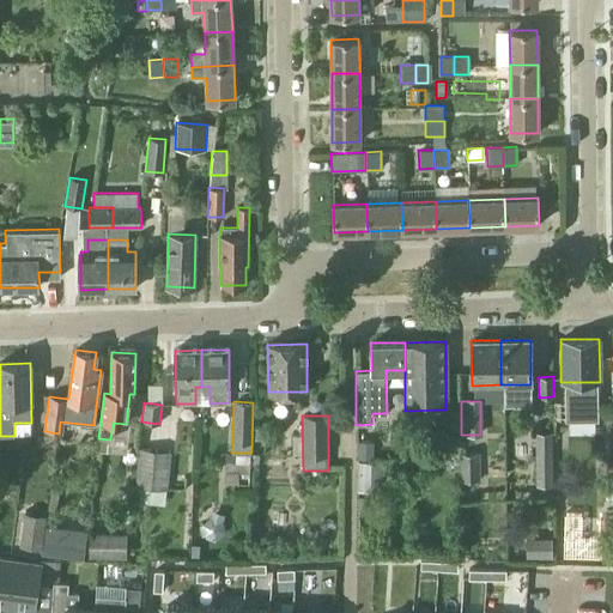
[(535,462),(535,485),(552,485),(552,462),(552,434),(535,434),(535,462)]
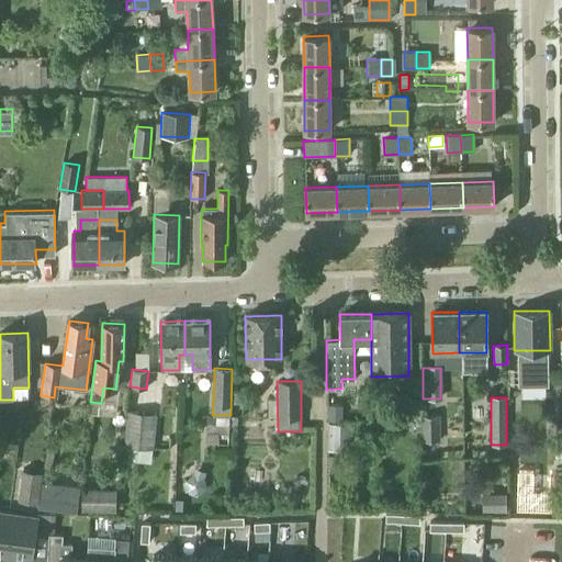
[(341,420),(341,405),(329,405),(329,420),(341,420)]
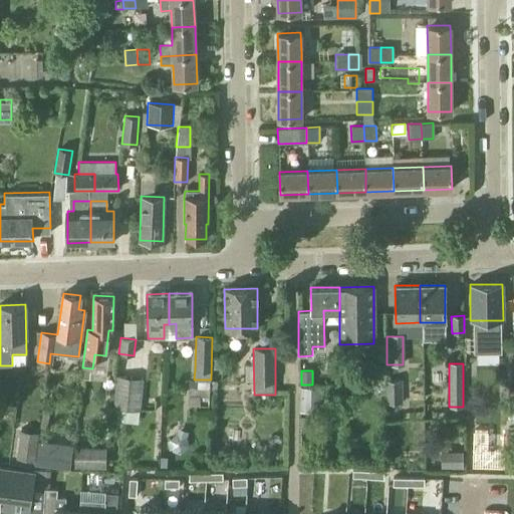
[(143,378),(116,376),(113,409),(140,411),(143,378)]
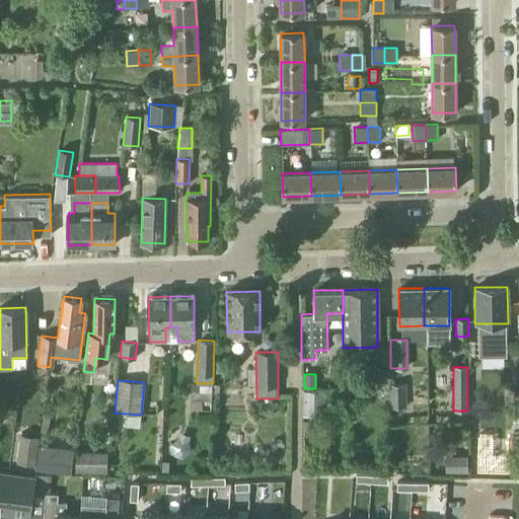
[(388,406),(405,406),(405,383),(389,383),(388,406)]
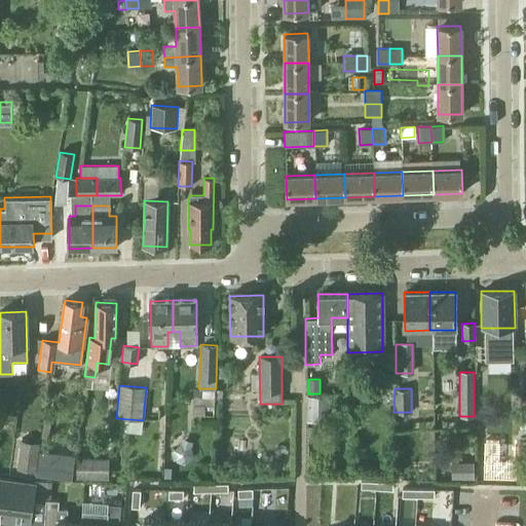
[(307,398),(307,421),(328,422),(328,399),(307,398)]
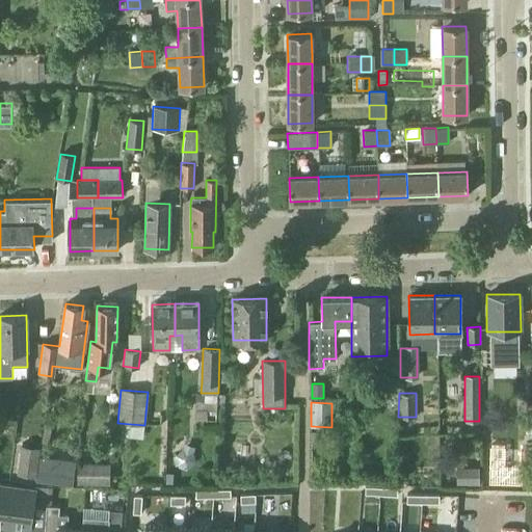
[(17,474),(35,476),(38,455),(40,447),(21,444),(17,474)]
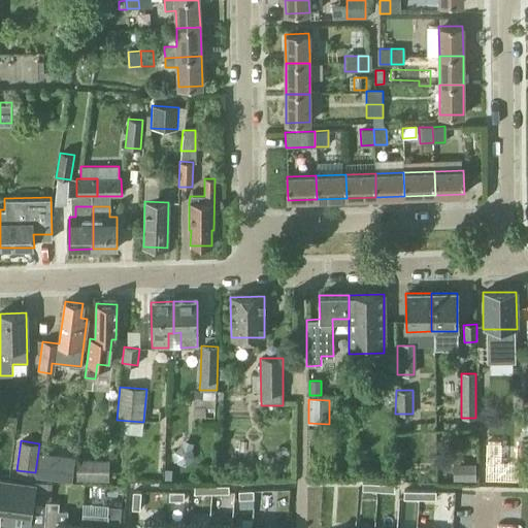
[(182,448),(174,455),(176,464),(186,466),(192,460),(190,451),(182,448)]
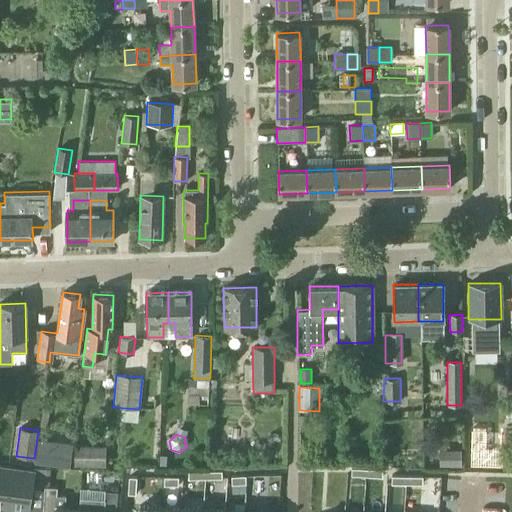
[(37,438),(34,458),(34,462),(69,467),(72,443),(37,438)]
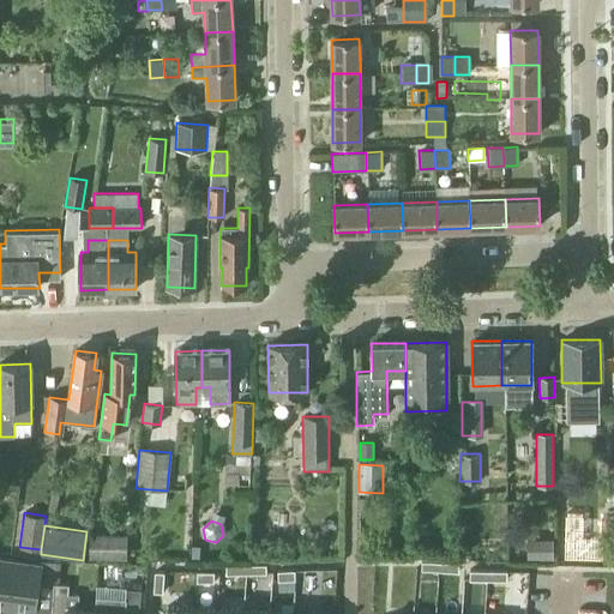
[(90,559),(127,560),(127,537),(90,536),(90,559)]
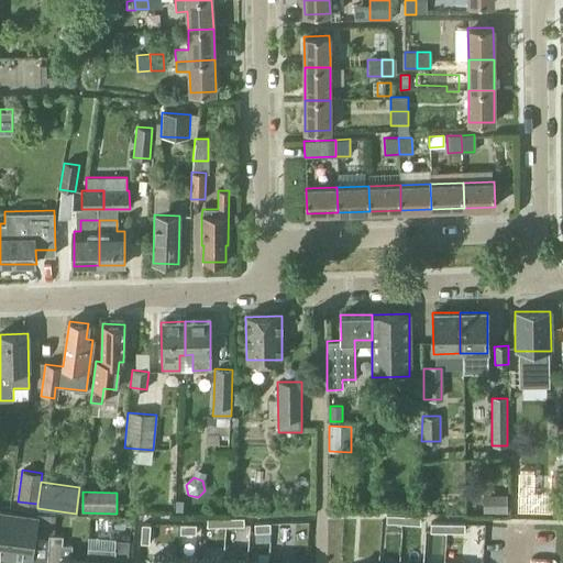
[(0,514),(0,552),(31,556),(34,537),(36,519),(0,514)]
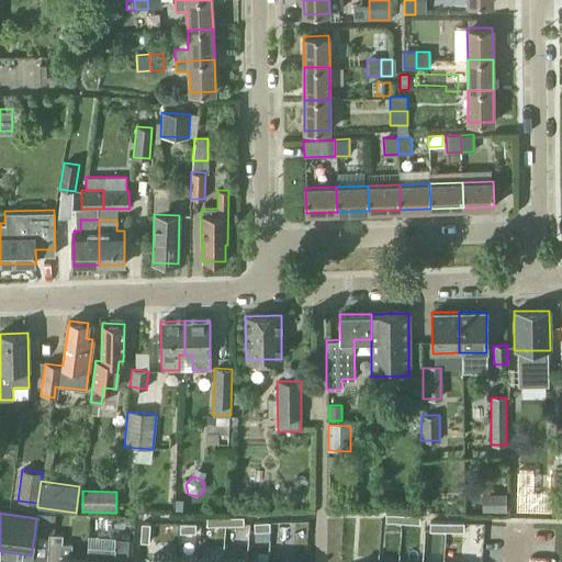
[(36,518),(34,536),(47,536),(48,534),(51,515),(37,513),(36,518)]
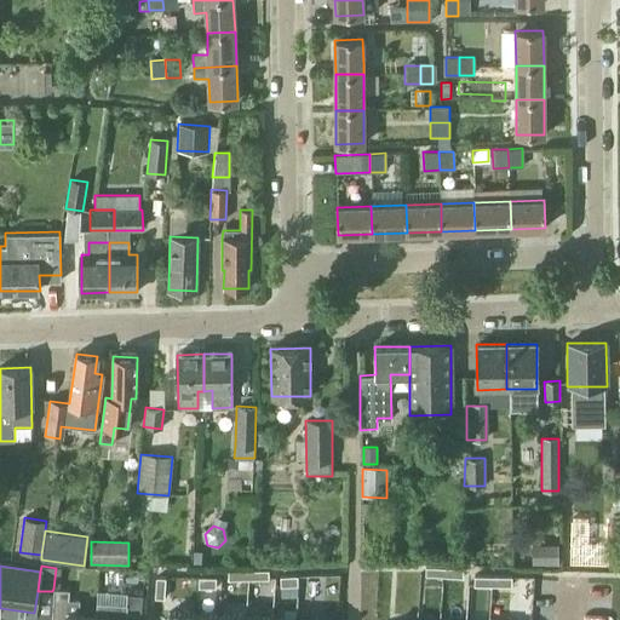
[(268,572),(248,573),(248,583),(269,581),(268,572)]
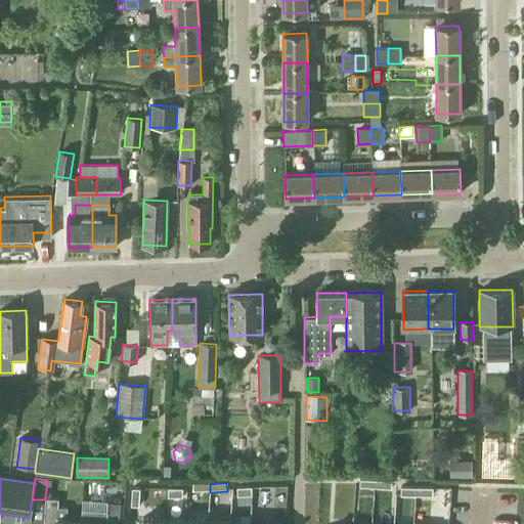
[(210,484),(192,484),(192,492),(210,492),(210,484)]
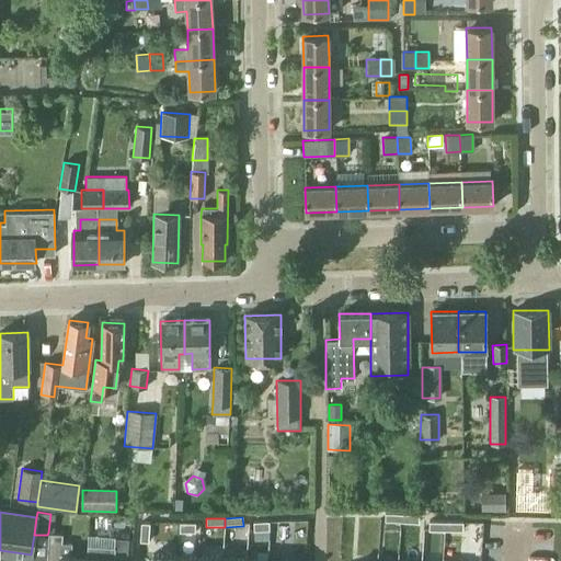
[(385,519),(385,528),(400,529),(400,521),(385,519)]
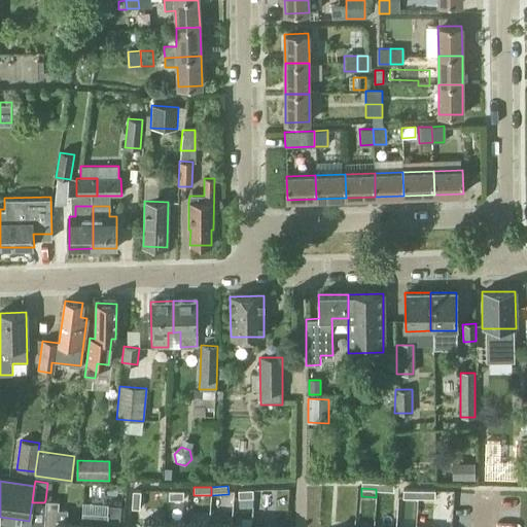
[(376,489),(376,497),(390,497),(393,497),(393,489),(376,489)]
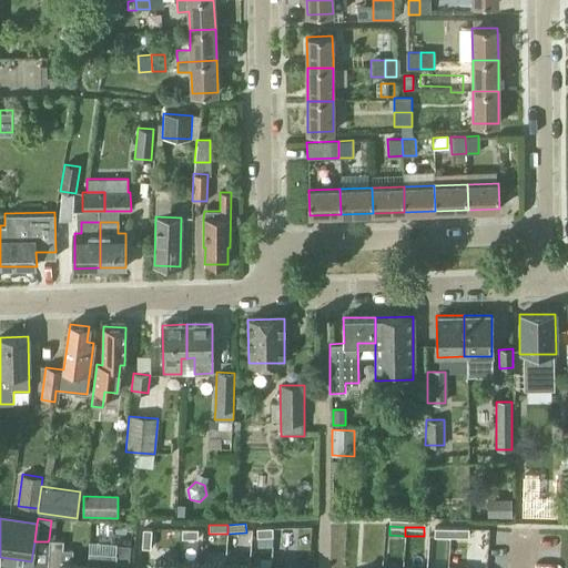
[(272,528),(256,528),(256,537),(272,537),(272,528)]
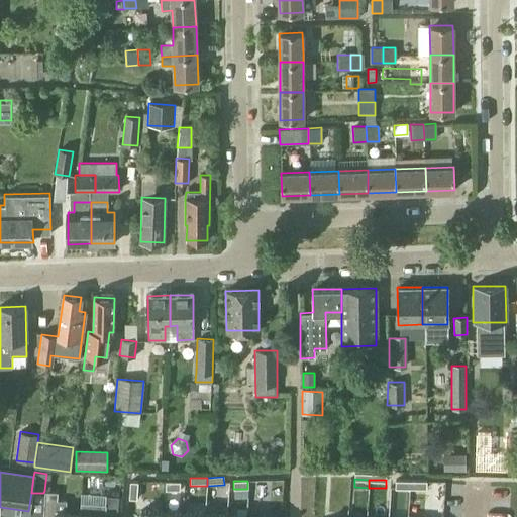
[(130,483),(129,500),(137,500),(138,483),(130,483)]
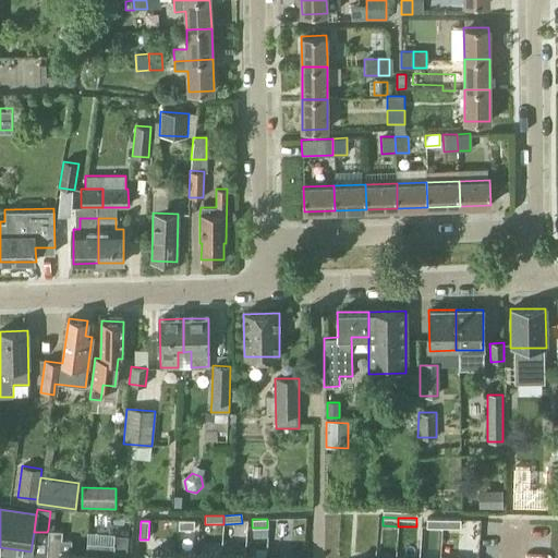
[(178,521),(178,530),(194,530),(194,521),(178,521)]
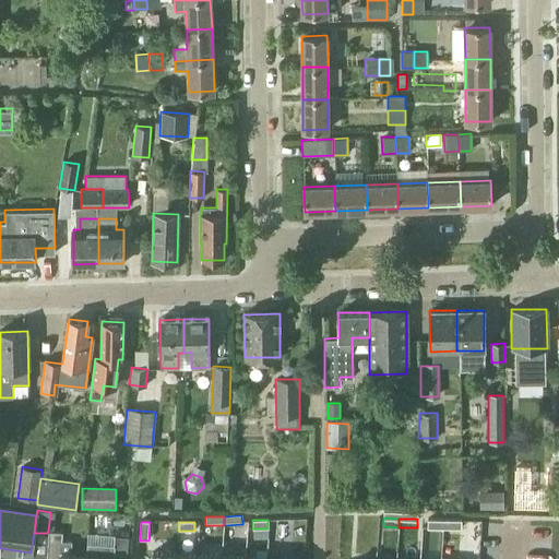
[(427,523),(427,532),(443,533),(443,524),(427,523)]
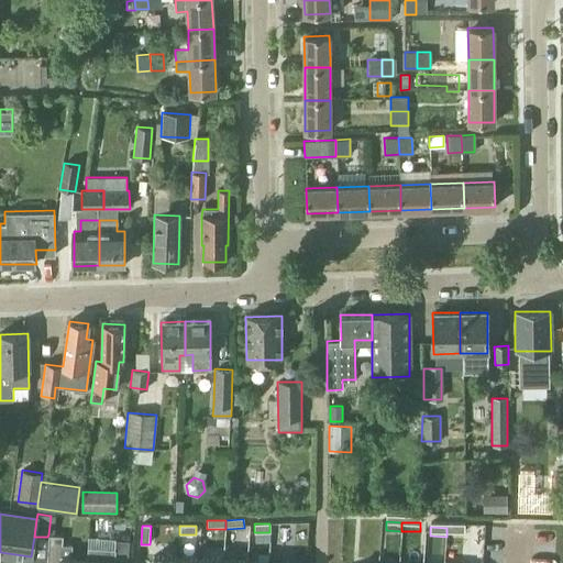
[(446,528),(446,537),(464,537),(464,528),(446,528)]
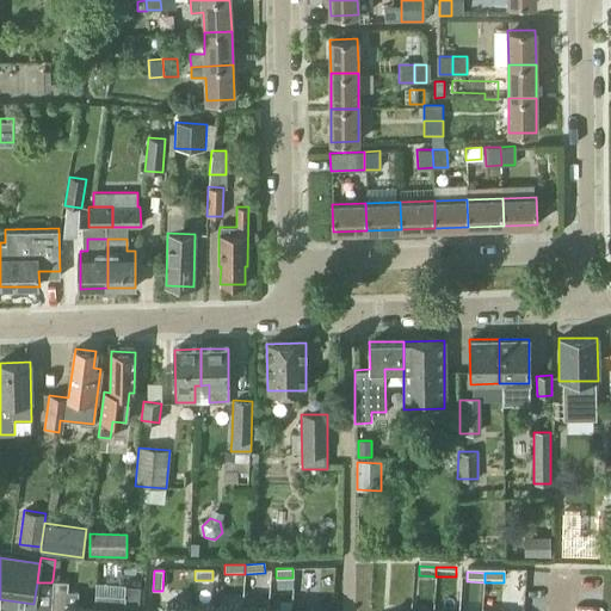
[(544,598),(544,610),(560,610),(561,579),(529,579),(529,598),(544,598)]
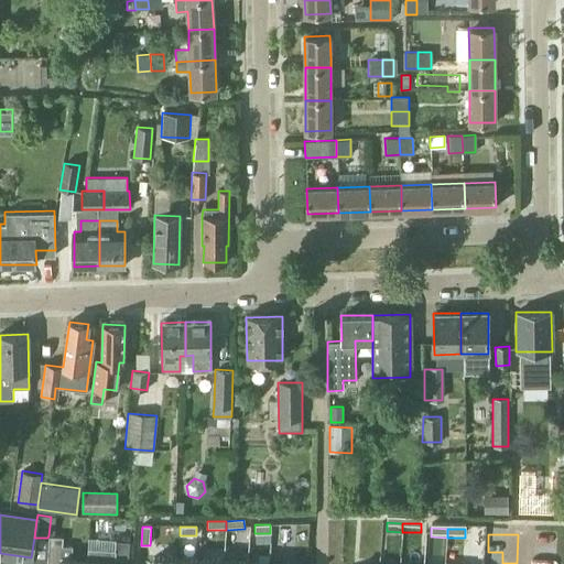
[(550,534),(524,534),(524,560),(550,560),(550,534)]
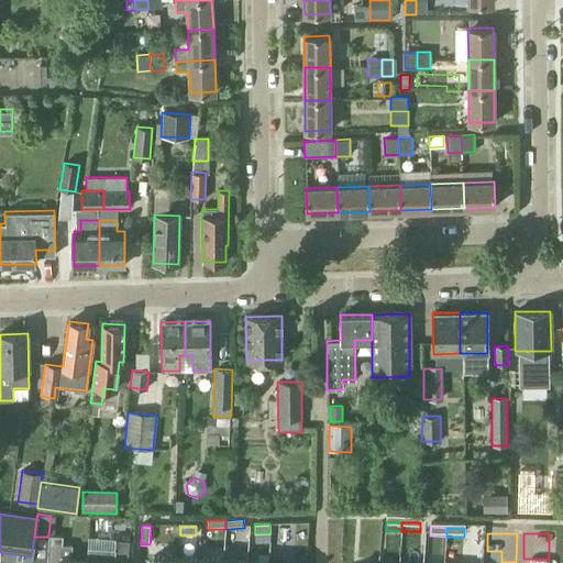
[(45,562),(87,562),(88,560),(70,559),(72,545),(62,545),(63,536),(48,534),(47,537),(45,562)]
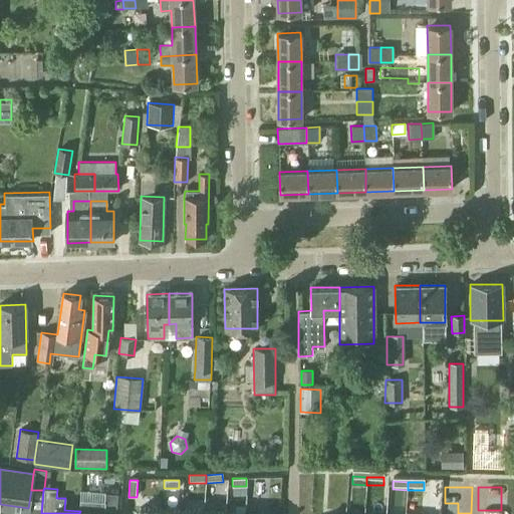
[(79,513),(115,513),(117,494),(105,493),(104,501),(80,499),(80,500),(80,511),(79,513)]
